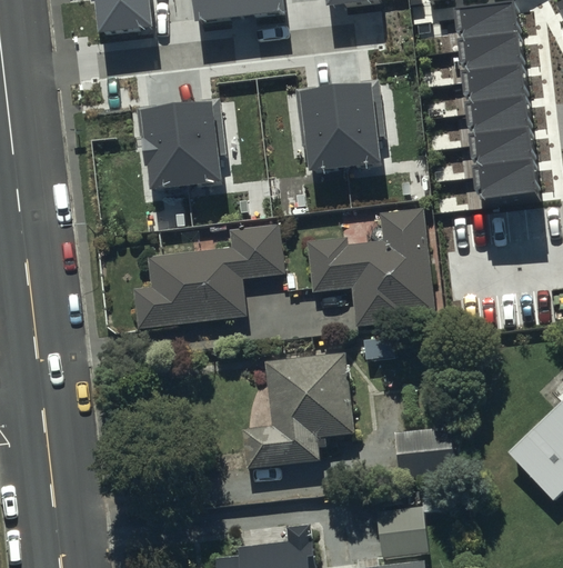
[(88,0),(92,37),(148,29),(143,0),(88,0)]
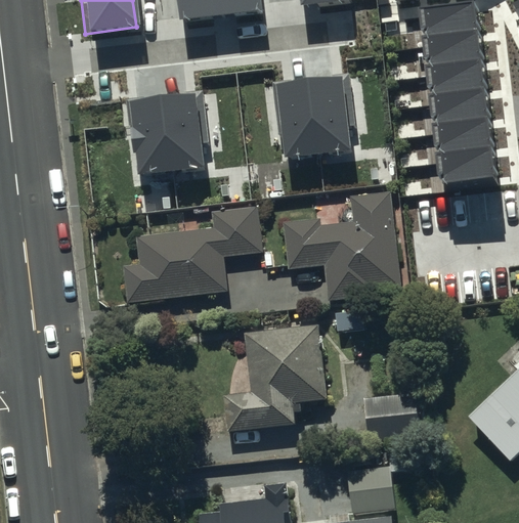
[(172,0),(175,19),(257,10),(256,0),(172,0)]
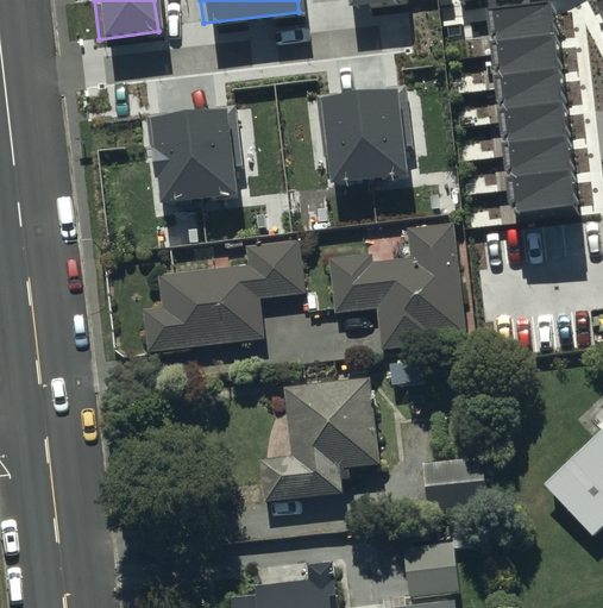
[(343,0),(344,10),(403,2),(402,0),(343,0)]
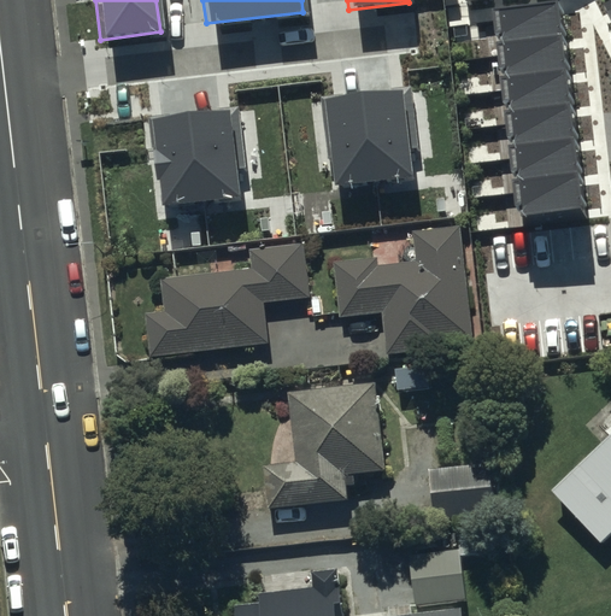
[(604,0),(595,5),(610,33),(610,0),(604,0)]
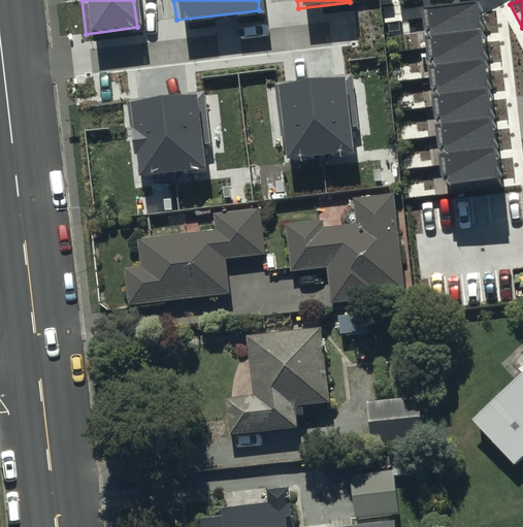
[(497,185),(475,2),(422,8),(445,191),(497,185)]
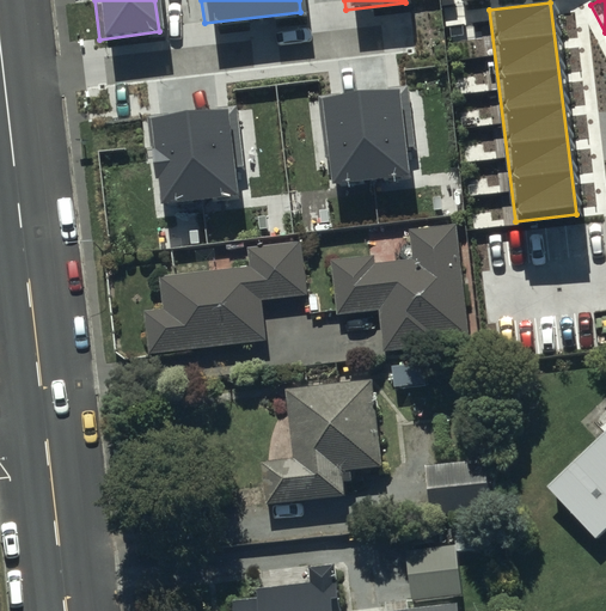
[(317,98),(329,185),(405,176),(393,87),(317,98)]
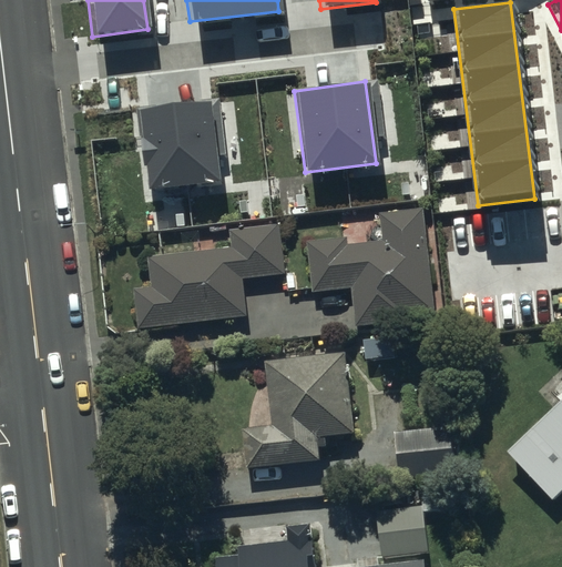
[(135,109),(146,190),(217,181),(206,99),(135,109)]
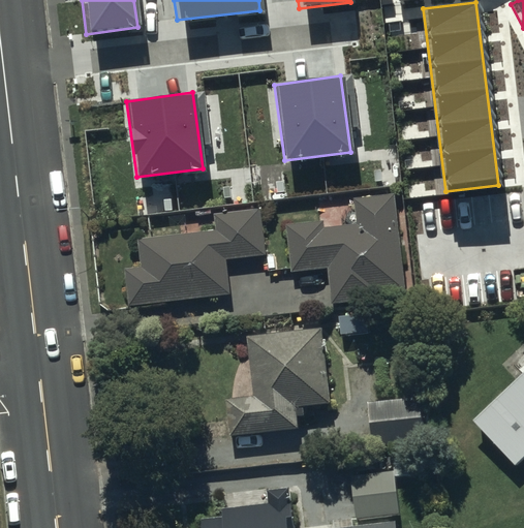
[(285,223),(290,271),(328,268),(331,304),(391,298),(390,289),(404,288),(395,200),(356,205),(358,227),(321,231),(320,220),(285,223)]
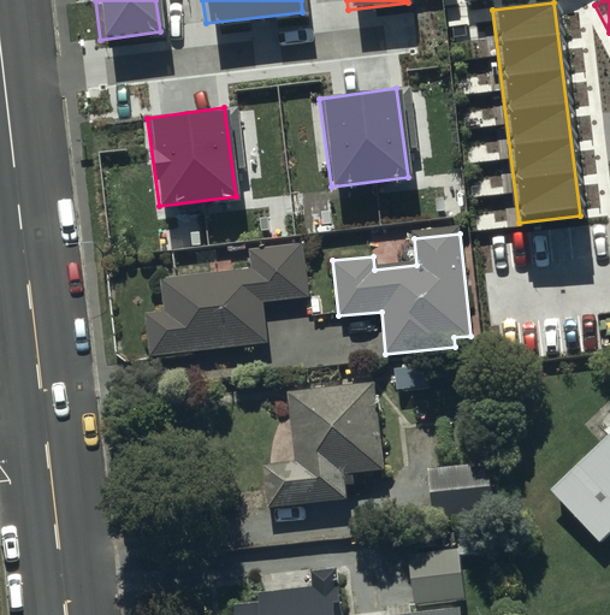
[(148,311),(152,352),(266,342),(261,299),(311,295),(307,247),(248,252),(250,270),(160,278),(164,309),(148,311)]
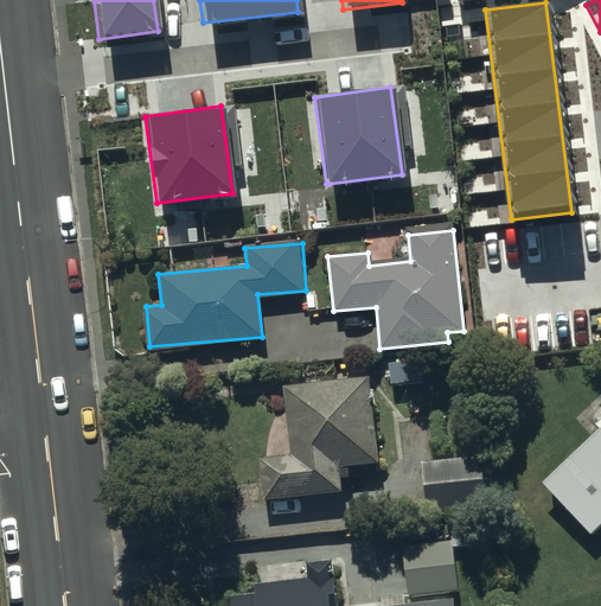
[(260,457),(263,498),(343,491),(340,465),(379,461),(371,377),(282,384),(289,454),(260,457)]
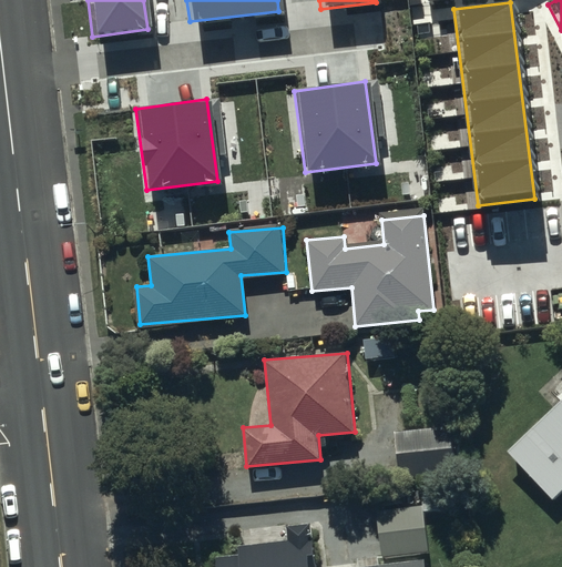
[(561,397),(506,451),(553,500),(561,492),(561,397)]
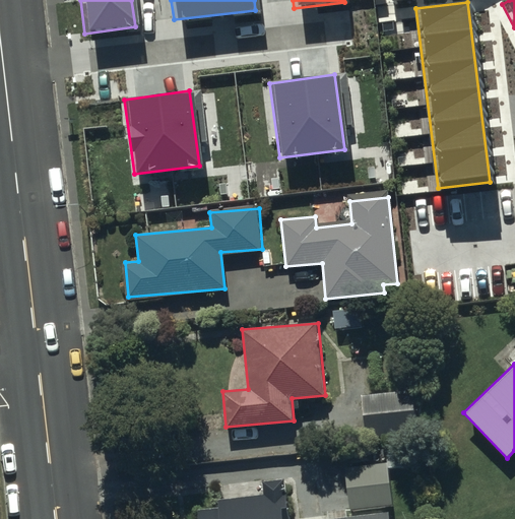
[(361,392),(365,434),(419,429),(414,387),(361,392)]
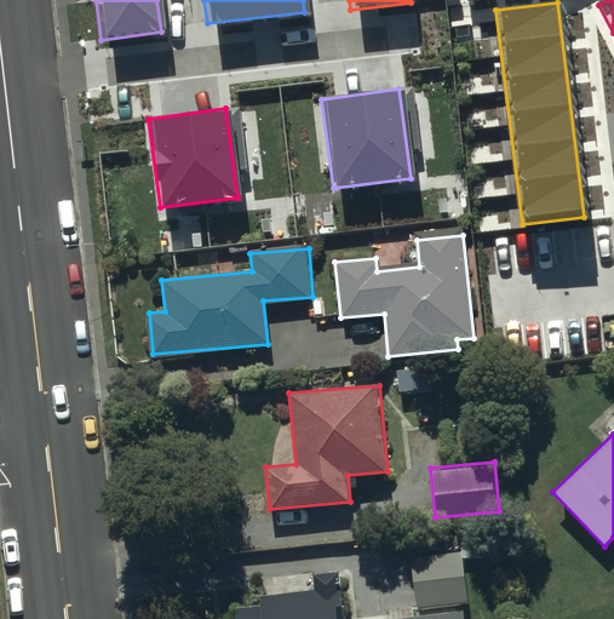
[(412,556),(417,608),(468,603),(463,551),(412,556)]
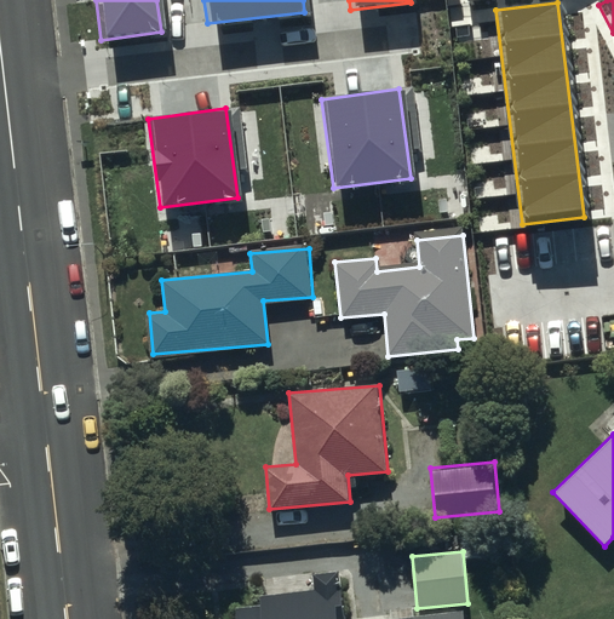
[(338,618),(338,607),(348,606),(344,572),(311,575),(313,589),(258,595),(259,606),(236,608),(236,618),(338,618)]
